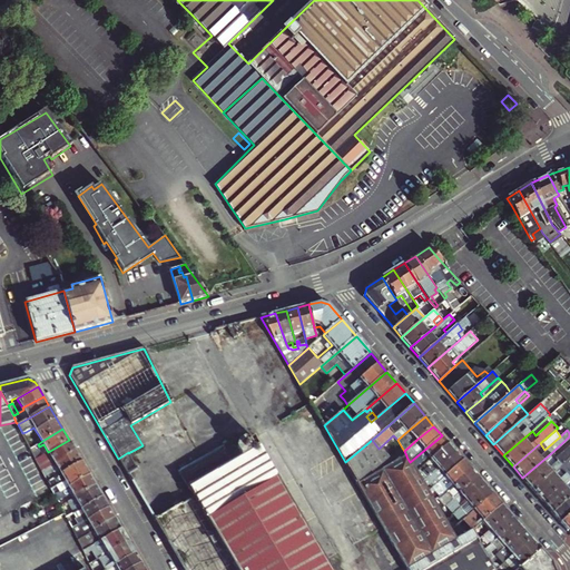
[(429,455),(431,459),(449,444),(442,435),(410,462),(414,469),(429,455)]
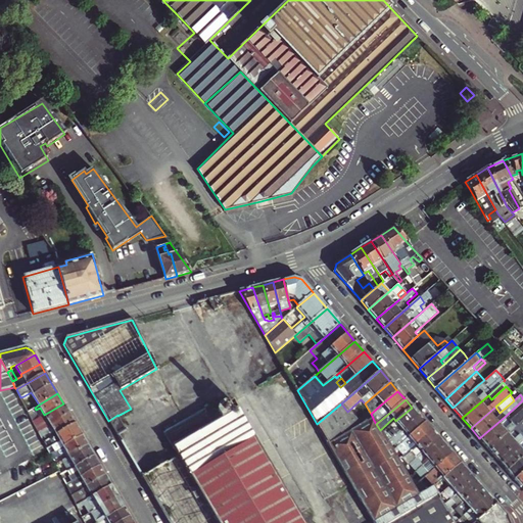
[(150,472),(175,522),(310,522),(253,409),(235,418),(226,400),(165,429),(180,458),(150,472)]
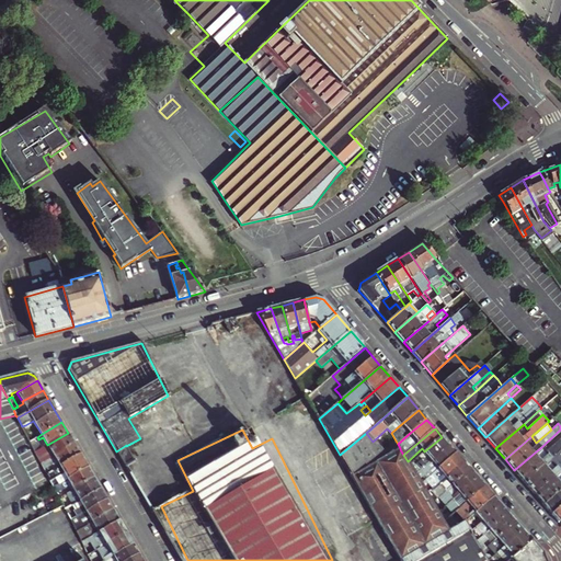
[(42,464),(54,456),(75,444),(68,433),(47,445),(42,448),(35,453),(42,464)]
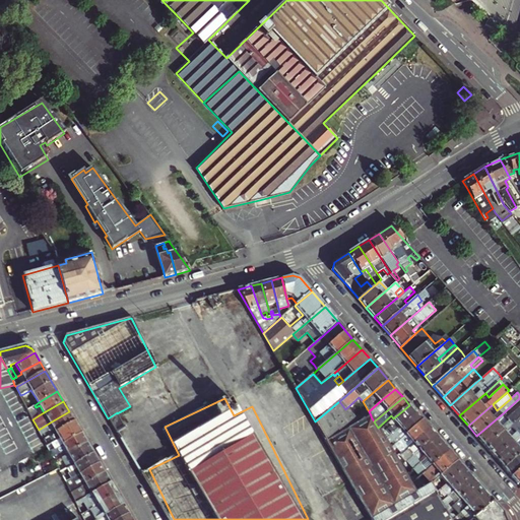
[(345,409),(339,401),(315,421),(322,434),(329,429),(335,437),(359,424),(345,409)]
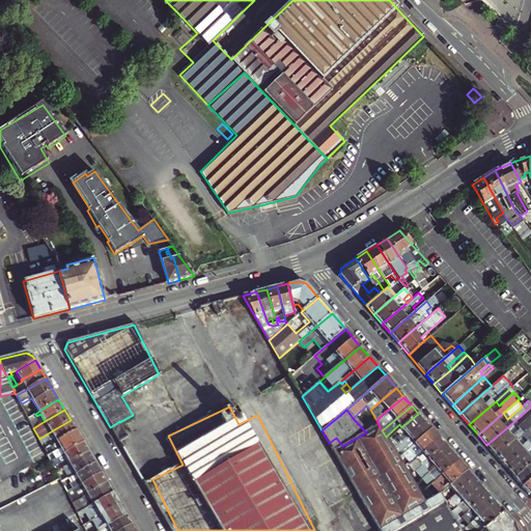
[(387,440),(393,449),(425,421),(418,414),(401,427),(387,440)]
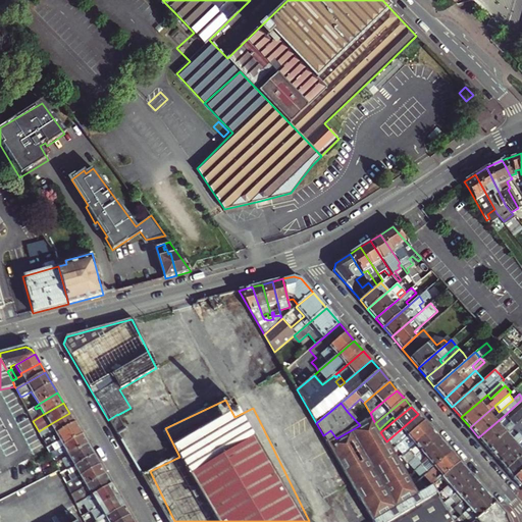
[(478,437),(488,449),(521,418),(521,407),(509,420),(505,415),(478,437)]
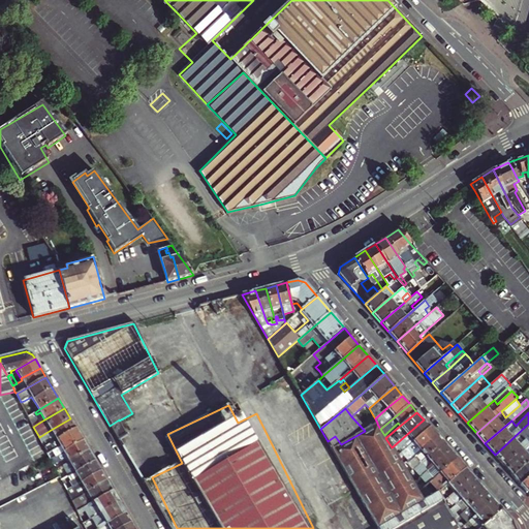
[(33,427),(39,423),(36,417),(31,421),(33,427)]
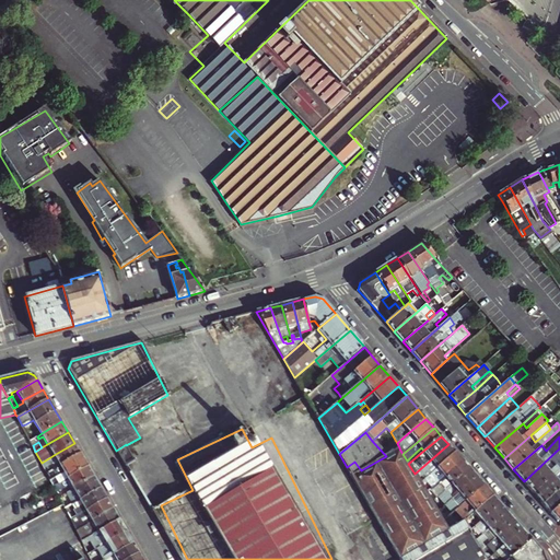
[(47,474),(60,466),(81,454),(74,443),(54,455),(42,463),(47,474)]
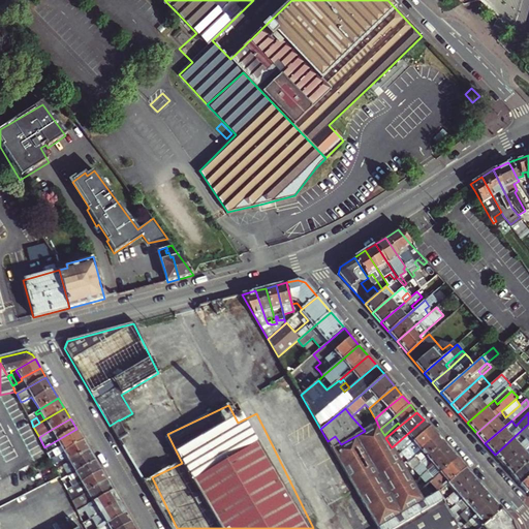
[(126,434),(127,434),(119,421),(119,419),(110,426),(118,439),(126,434)]
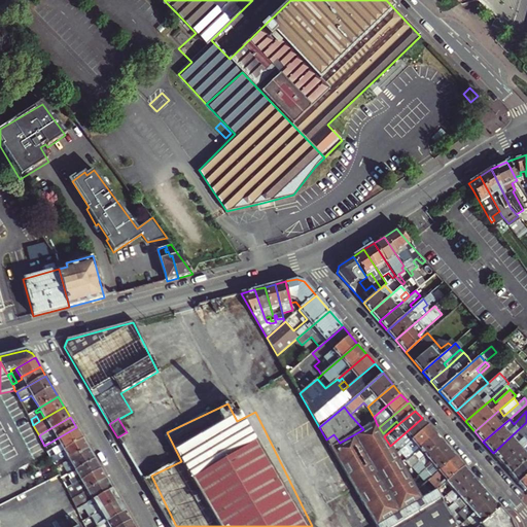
[(405,446),(411,441),(428,426),(422,418),(390,446),(392,450),(398,446),(400,449),(405,446)]
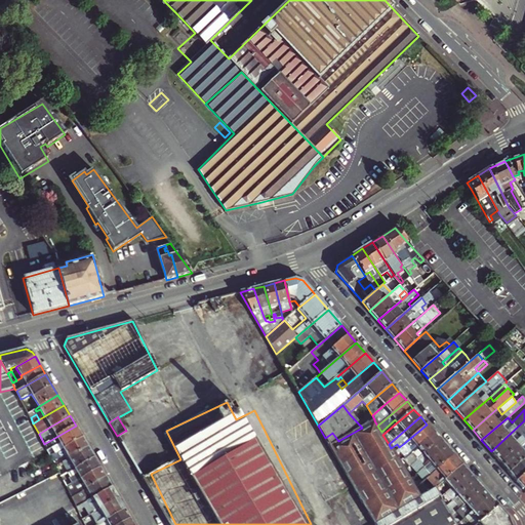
[(499,461),(524,441),(524,439),(524,420),(491,451),(499,461)]
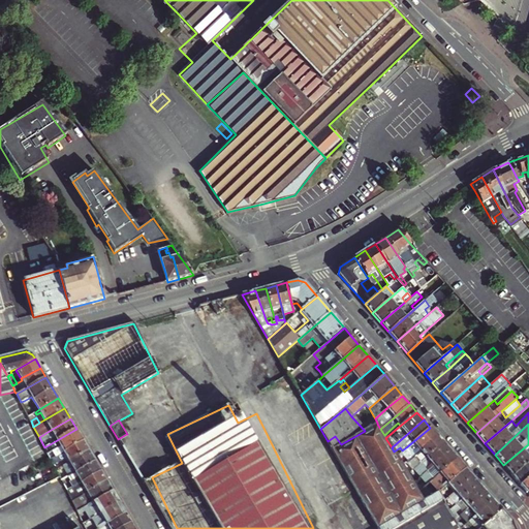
[(406,447),(413,456),(437,435),(430,428),(412,442),(406,447)]
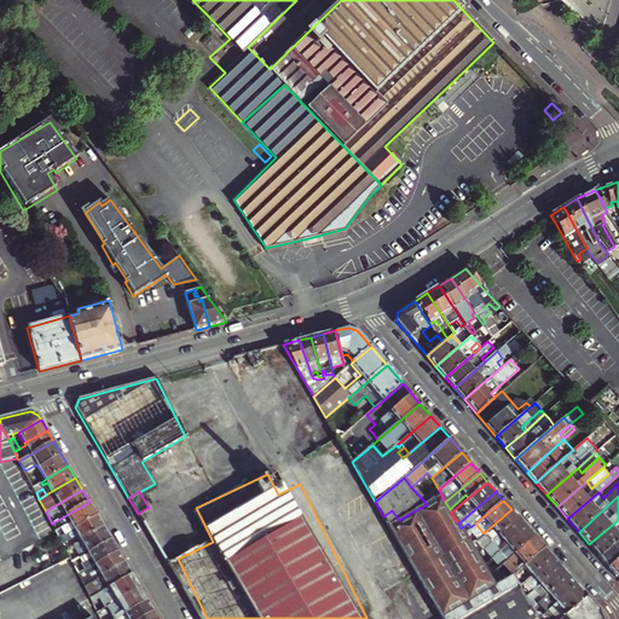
[(59,538),(97,515),(90,502),(67,515),(52,524),(57,532),(59,538)]
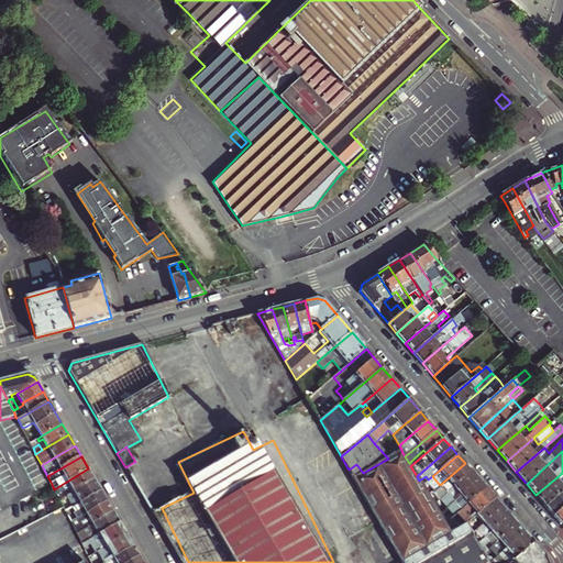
[(432,492),(439,500),(442,498),(472,472),(465,463),(440,485),(434,489),(432,492)]
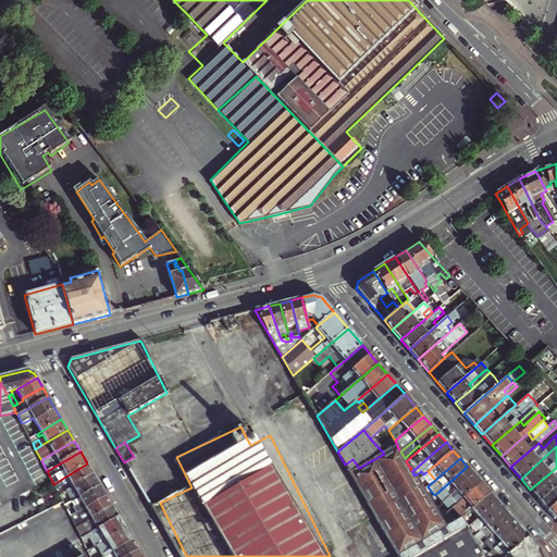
[(73,486),(94,474),(87,463),(53,484),(56,487),(57,490),(71,482),(73,486)]
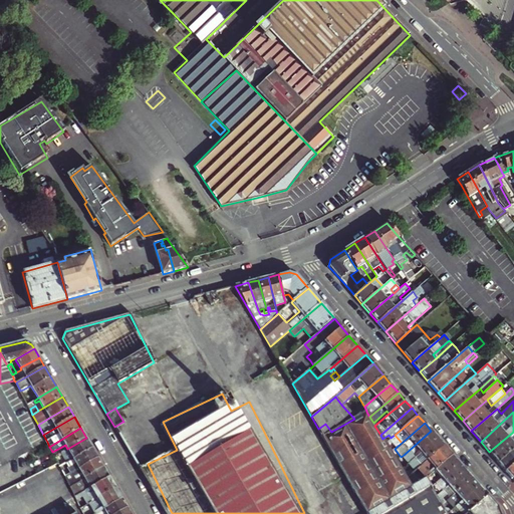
[(410,462),(438,438),(431,431),(404,455),(410,462)]
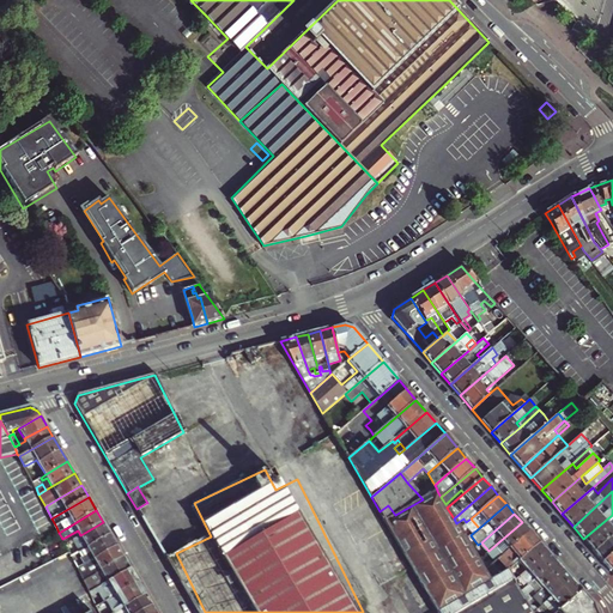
[(583,539),(594,552),(612,535),(612,515),(583,539)]
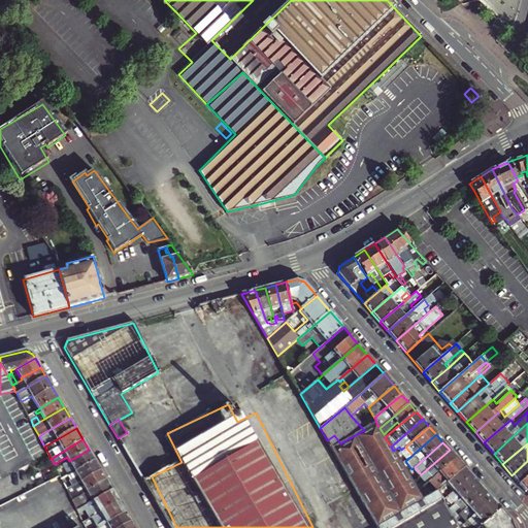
[(407,459),(413,455),(405,447),(401,450),(400,451),(405,457),(407,459)]
